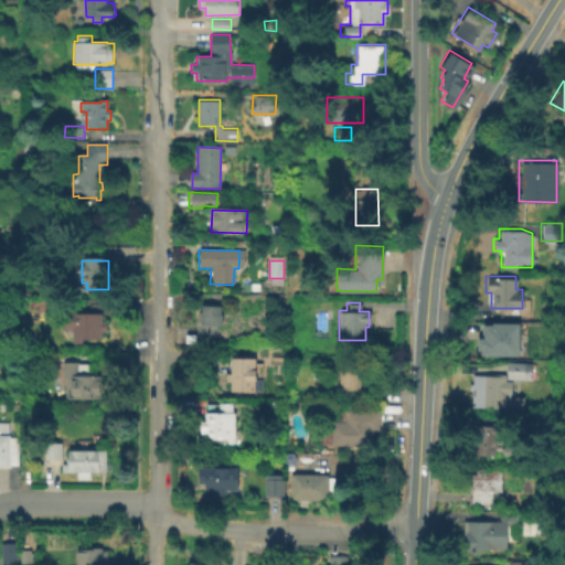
[(221,309),(221,317),(222,317),(221,328),(216,328),(215,339),(196,337),(198,315),(201,315),(201,307),(221,309)]
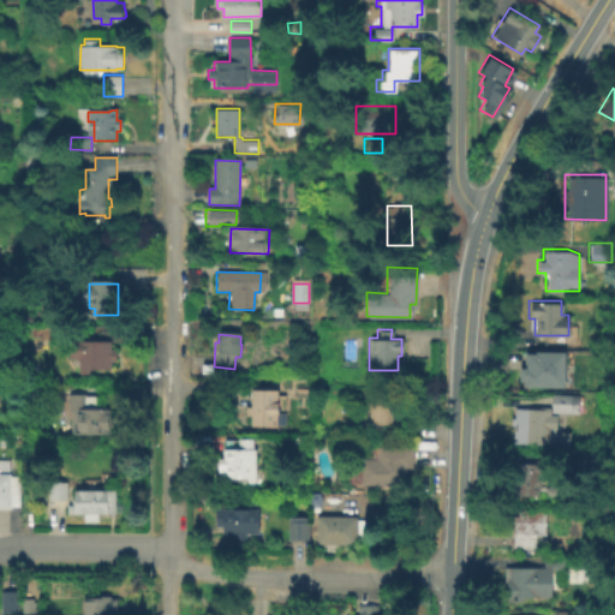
[(113,341),(113,348),(118,348),(118,359),(112,359),(112,369),(81,368),(81,358),(72,357),(72,346),(82,346),(82,340),(113,341)]
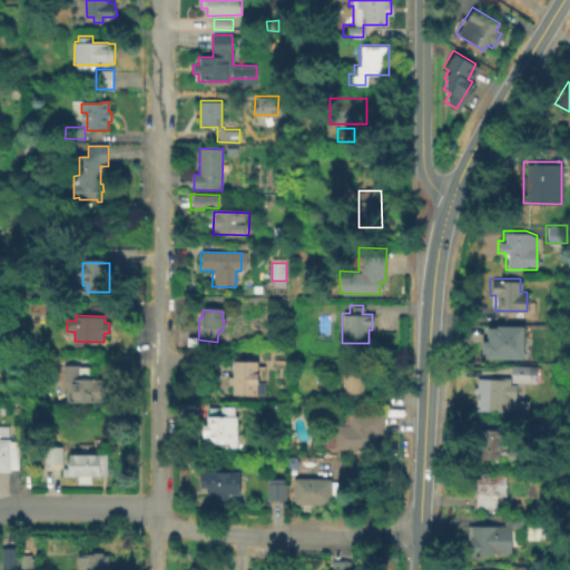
[(522,325),(494,325),(494,326),(487,326),(485,340),(480,340),(480,353),(483,353),(483,357),(522,359),(522,325)]
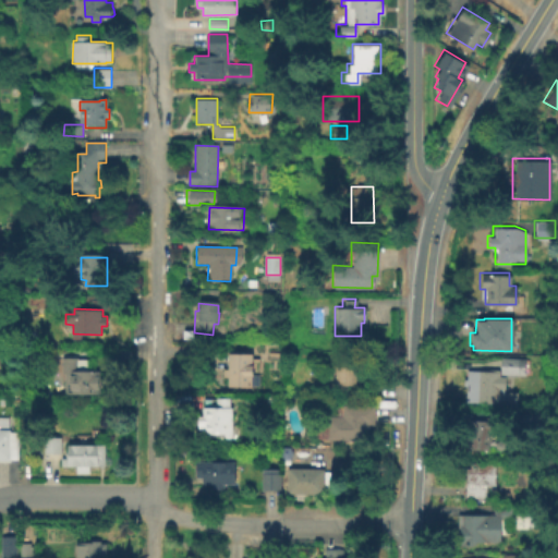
[(282,342),(270,343),(270,332),(281,332),(282,342)]
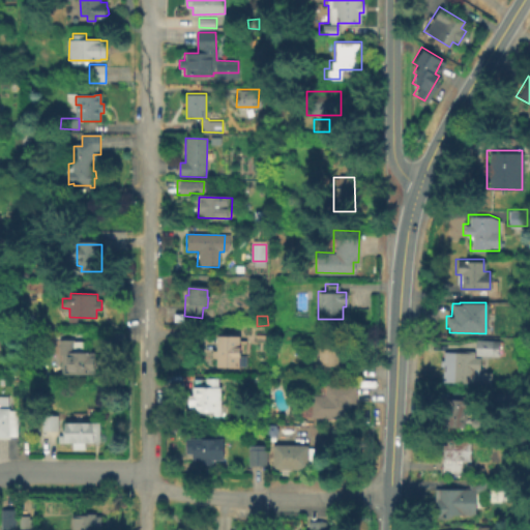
[(247,342),(247,364),(241,364),(240,370),(217,369),(217,359),(213,359),(213,352),(217,352),(218,336),(241,337),(241,342),(247,342)]
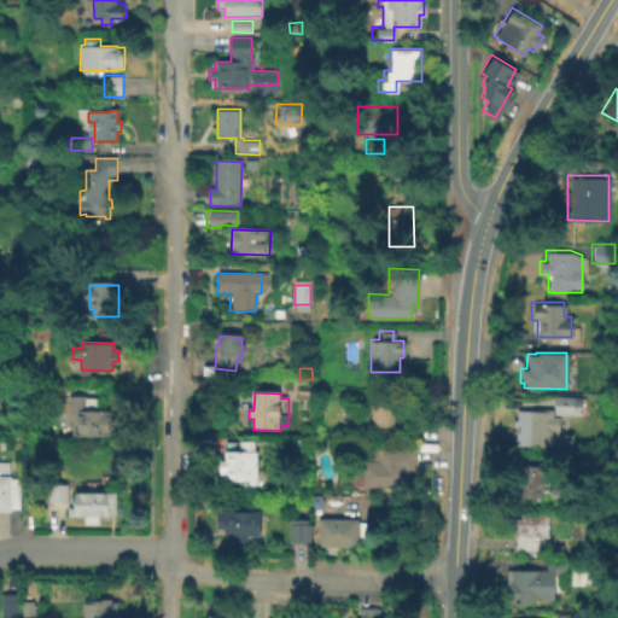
[(579,414),(553,413),(554,395),(581,396),(579,414)]
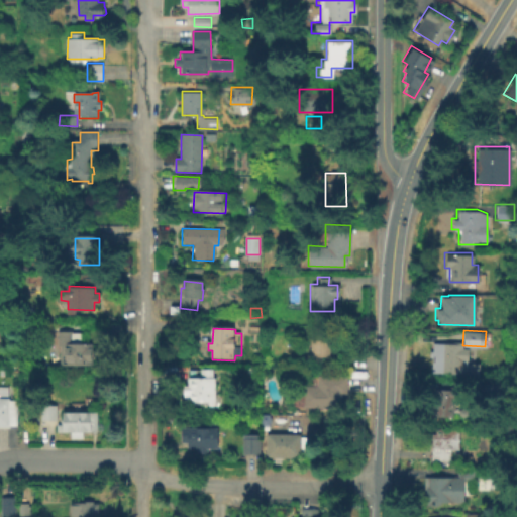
[(88,344),(88,351),(90,351),(90,359),(89,359),(89,367),(57,367),(57,347),(55,347),(55,333),(84,333),(84,344),(88,344)]
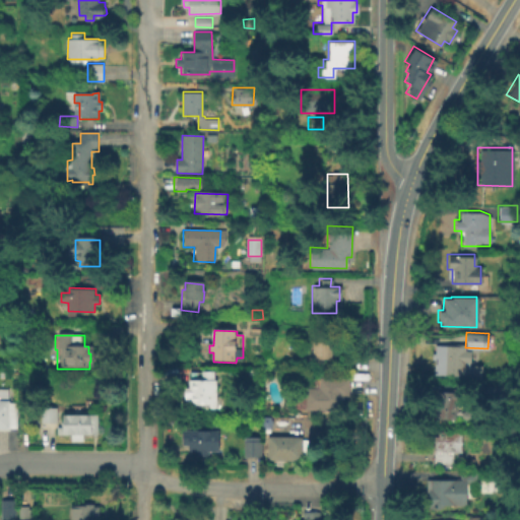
[(330,343),(330,358),(322,356),(321,364),(310,363),(310,355),(311,356),(312,336),(328,337),(328,343),(330,343)]
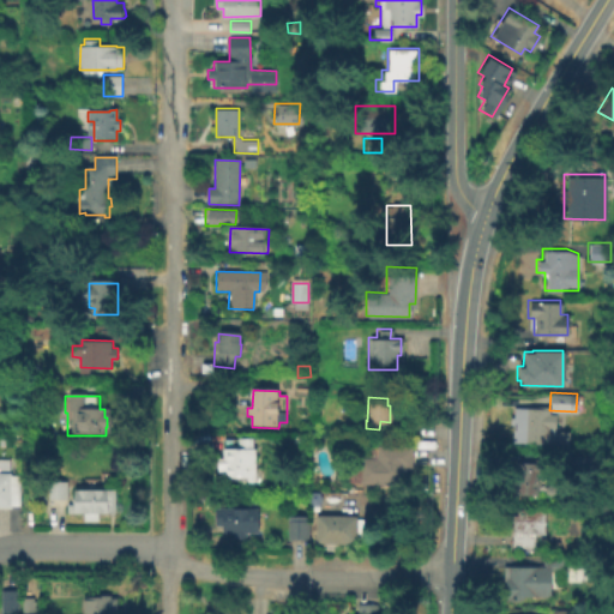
[(567,444),(511,443),(512,405),(547,405),(547,413),(554,413),(554,429),(567,431),(567,444)]
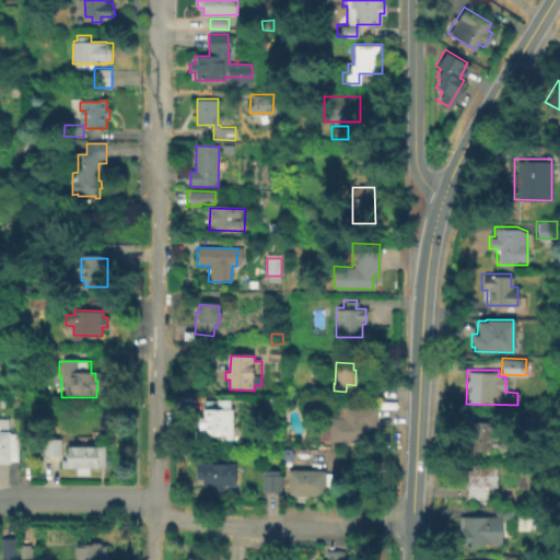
[(230,401),(230,411),(233,411),(233,427),(240,428),(241,442),(224,442),(224,438),(199,438),(199,420),(202,420),(202,411),(210,411),(210,401),(230,401)]
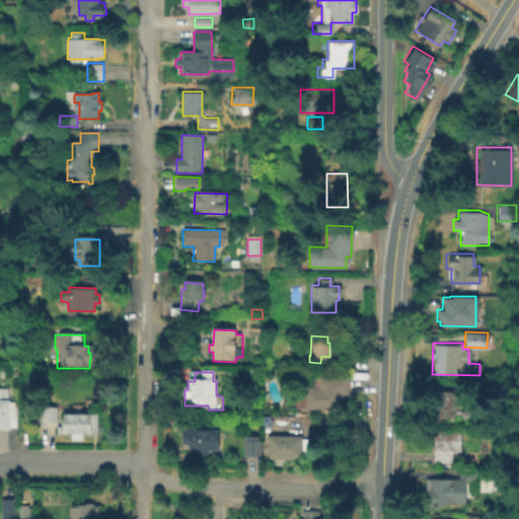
[(302,408),(302,386),(316,386),(316,373),(348,374),(348,391),(340,391),(340,409),(302,408)]
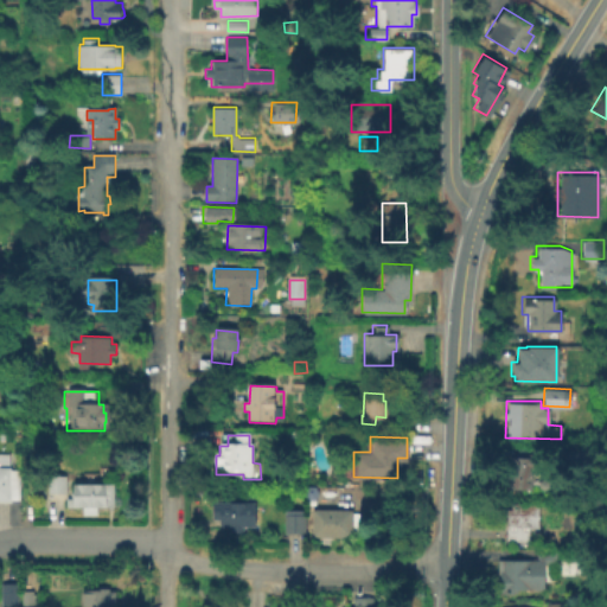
[(0,454),(11,454),(11,470),(13,470),(13,472),(21,472),(21,503),(0,503),(0,454)]
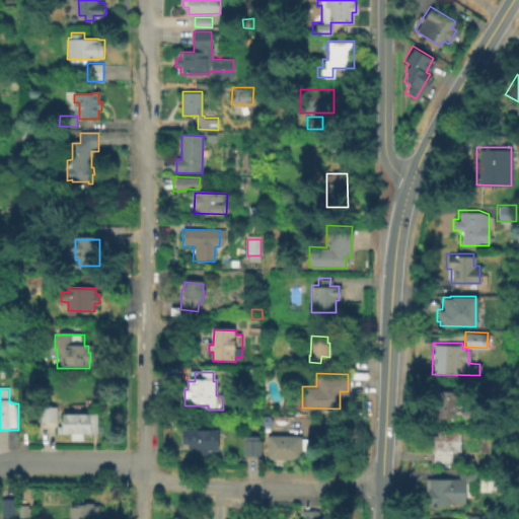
[(453,418),(433,417),(434,389),(453,389),(453,392),(458,392),(458,401),(454,400),(453,418)]
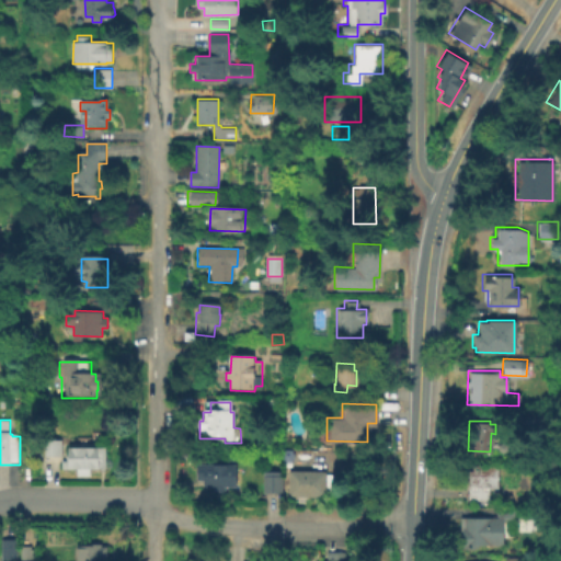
[(61,442),(60,458),(44,458),(44,441),(61,442)]
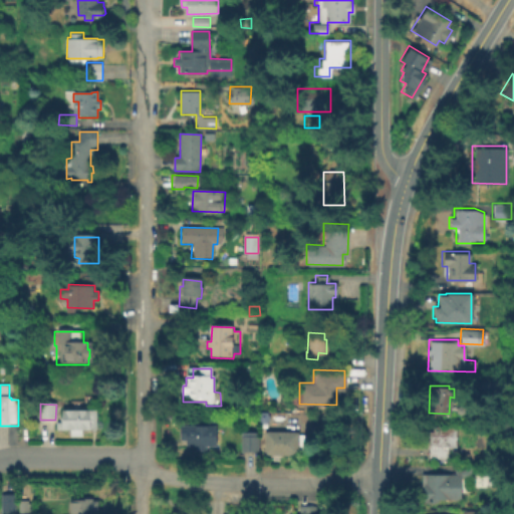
[(95,412),(95,432),(81,432),(81,438),(69,438),(69,432),(56,432),(56,425),(62,425),(62,412),(95,412)]
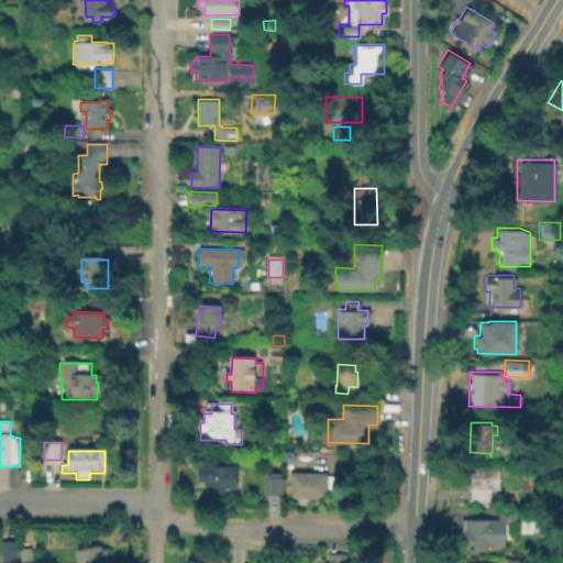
[(498,466),(498,489),(493,489),(492,500),(470,500),(471,470),(475,470),(475,465),(498,466)]
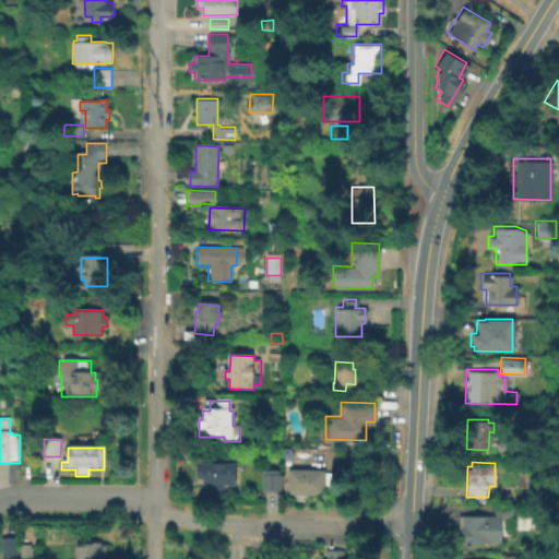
[(237,465),(237,487),(226,487),(226,492),(214,492),(214,487),(204,487),(204,482),(199,482),(199,465),(237,465)]
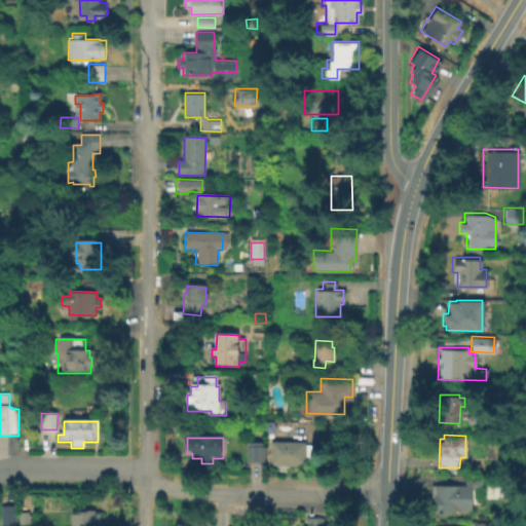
[(306,444),(306,468),(271,467),(272,443),(306,444)]
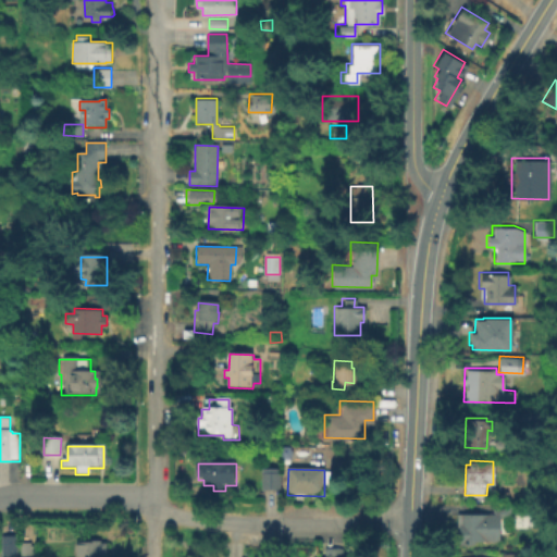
[(262,492),(262,471),(280,471),(280,492),(262,492)]
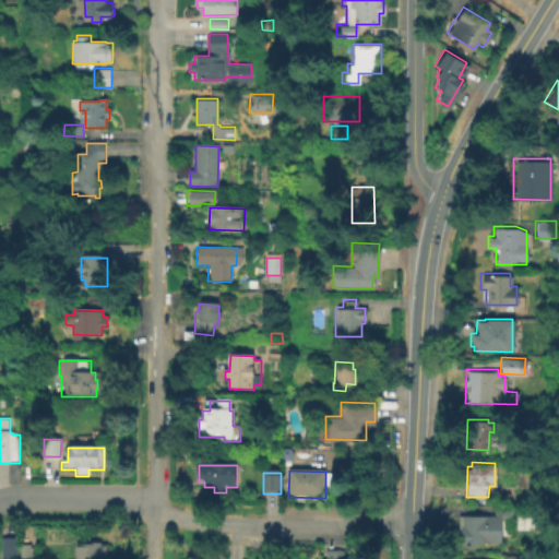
[(500,542),(473,540),(473,546),(455,546),(456,514),(492,514),(492,501),(511,501),(511,519),(500,519),(500,542)]
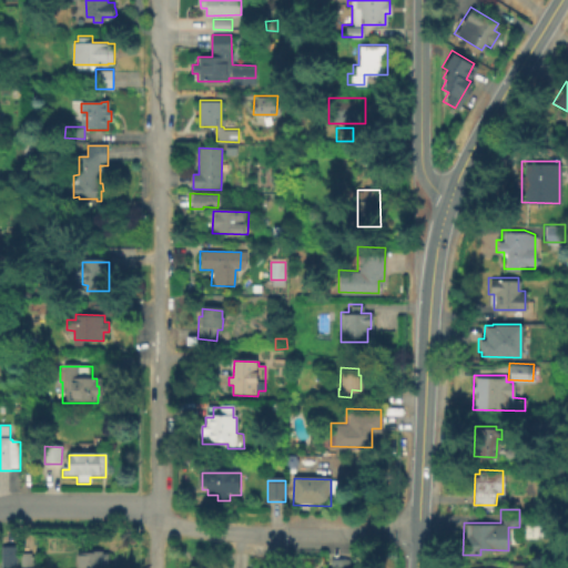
[(0,567),(0,547),(17,547),(17,567),(0,567)]
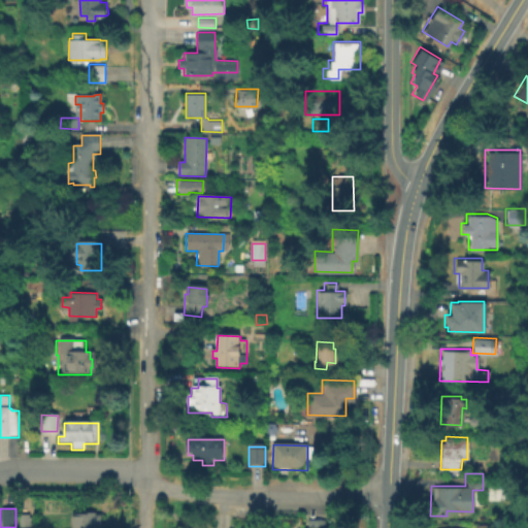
[(37,515),(37,527),(21,527),(22,513),(32,513),(32,515),(37,515)]
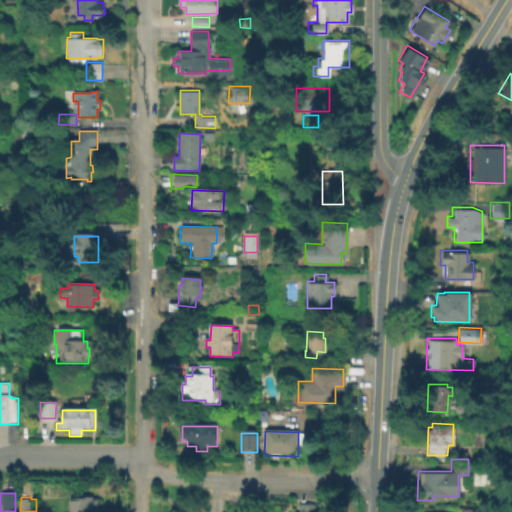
[(92,498),(92,500),(97,500),(97,511),(69,511),(69,499),(79,499),(79,498),(92,498)]
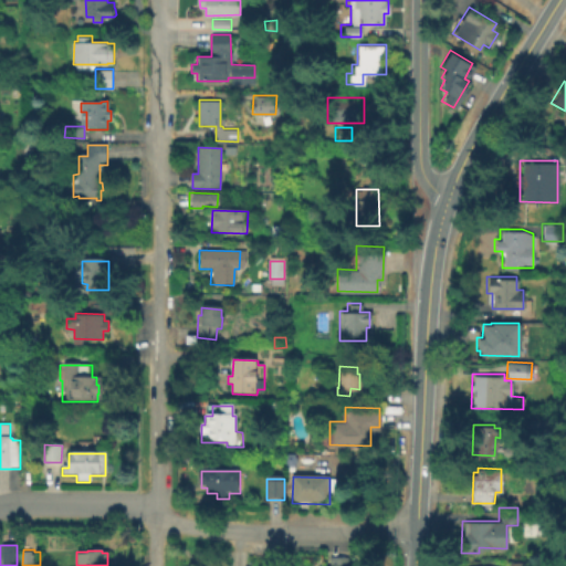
[(326,565),(327,554),(346,555),(345,565),(326,565)]
